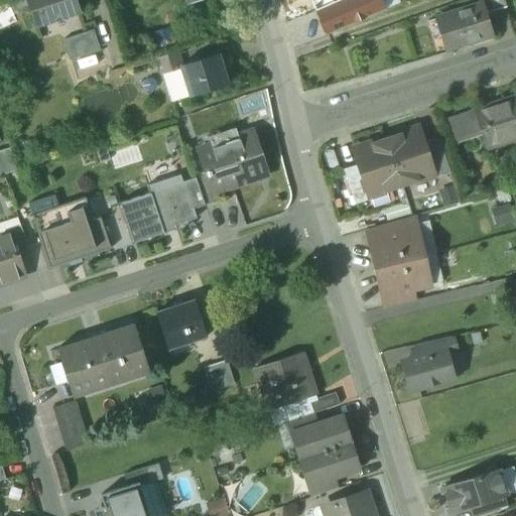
[(74,0),(27,0),(36,26),(78,12),(74,0)]
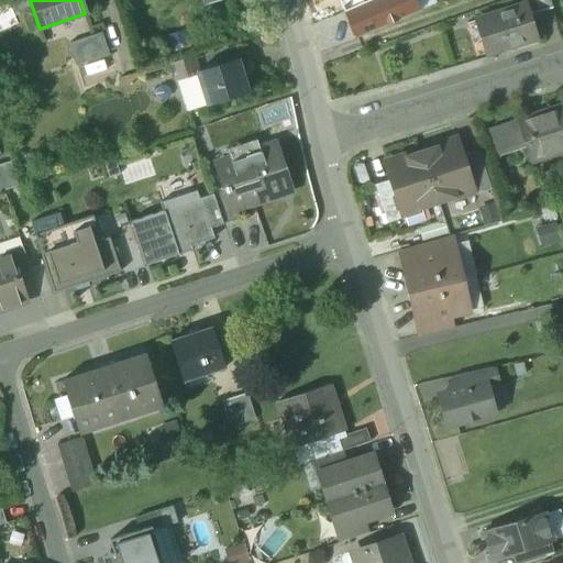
[(421,10),(416,0),(376,0),(345,12),(355,36),(421,10)]
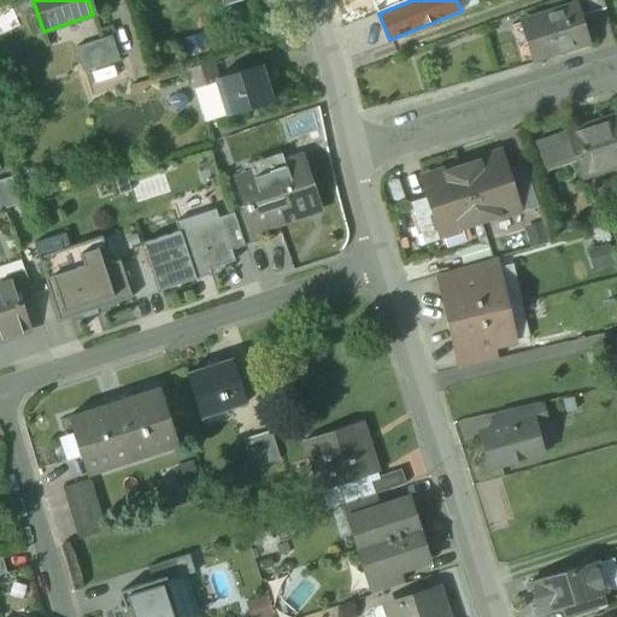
[(10,6),(0,10),(0,30),(17,24),(10,6)]
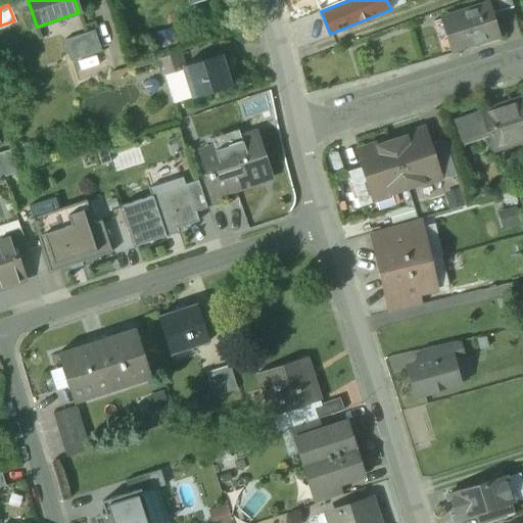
[(489,5),(444,19),(454,51),(498,37),(489,5)]
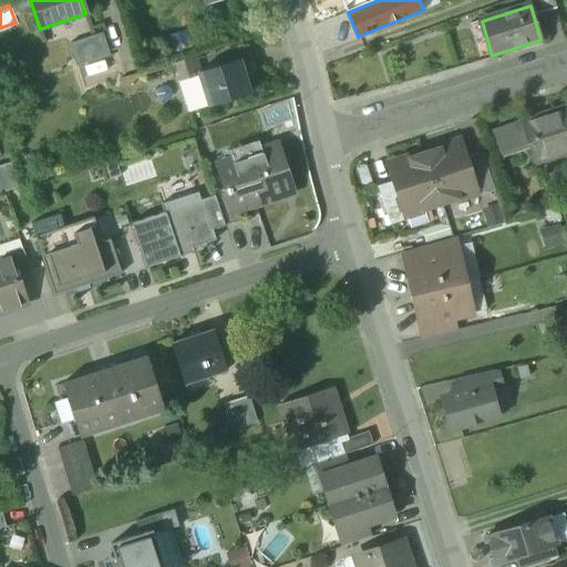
[(103,33),(81,41),(88,63),(110,55),(103,33)]
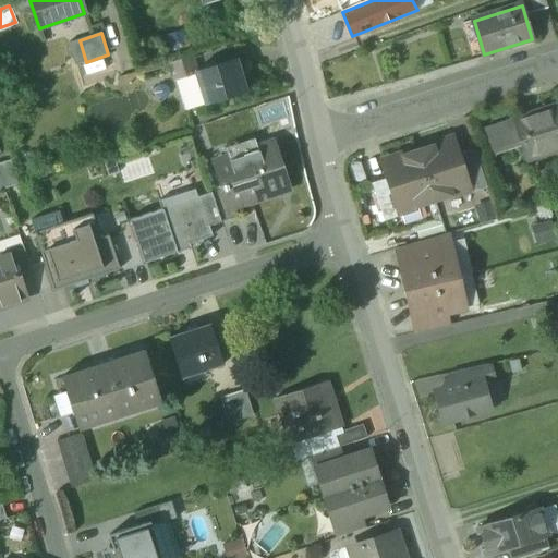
[(80,40),(69,44),(75,65),(86,62),(80,40)]
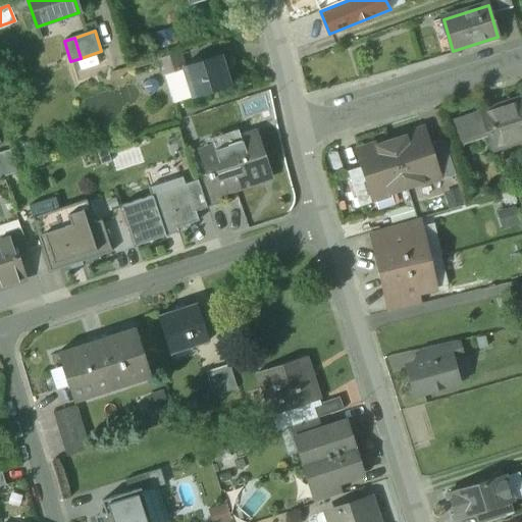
[(179,52),(158,59),(163,76),(184,69),(183,67),(184,66),(179,52)]
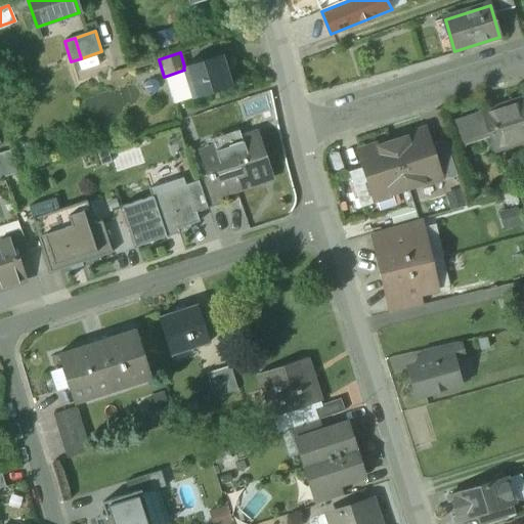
[(184,67),(183,68),(184,70),(193,98),(231,87),(221,55),(184,67)]
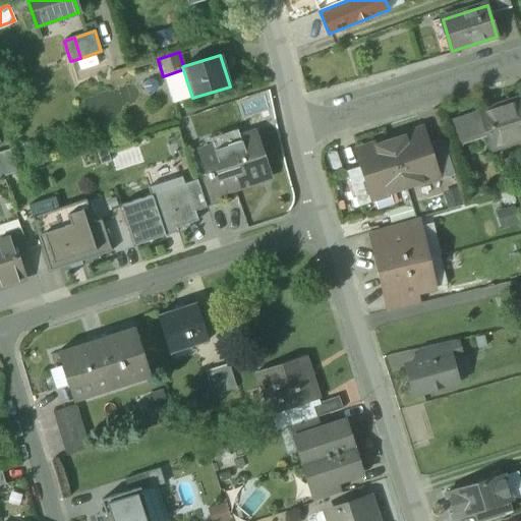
[(520,100),(480,113),(488,136),(493,149),(520,138),(520,100)]
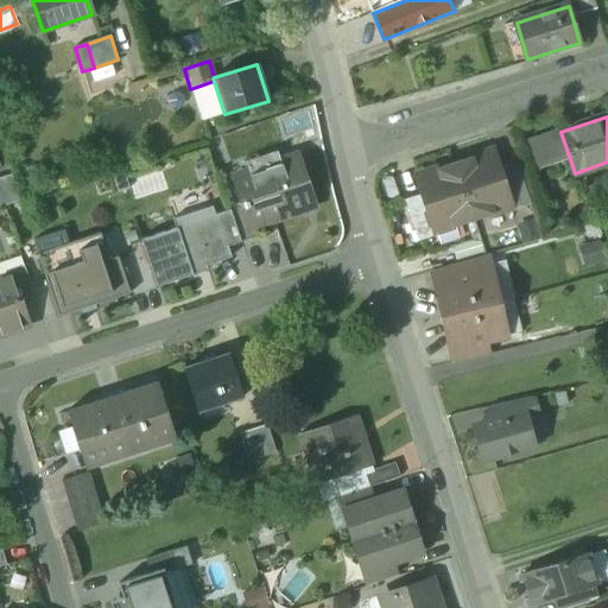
[(561,132),(524,145),(533,171),(570,159),(561,132)]
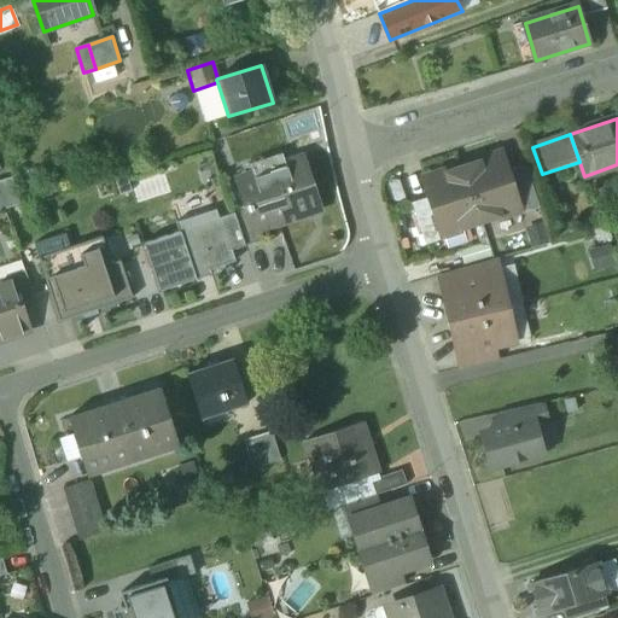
[(501,155),(424,180),(430,198),(442,237),(443,235),(518,211),(519,211),(507,173),(501,155)]
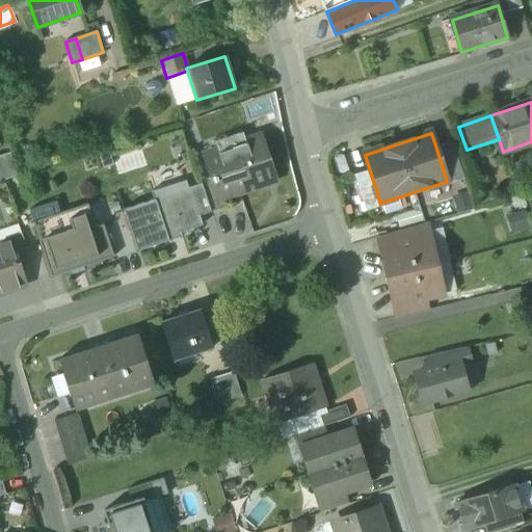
[(259,136),(204,155),(213,181),(219,201),(221,200),(274,182),(259,136)]
